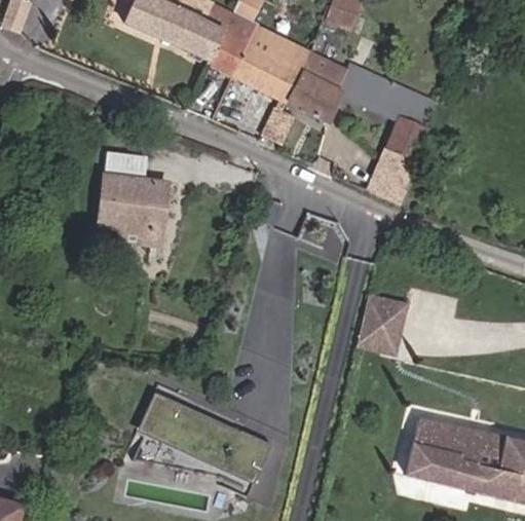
[(8,0),(0,24),(23,26),(29,0),(8,0)]
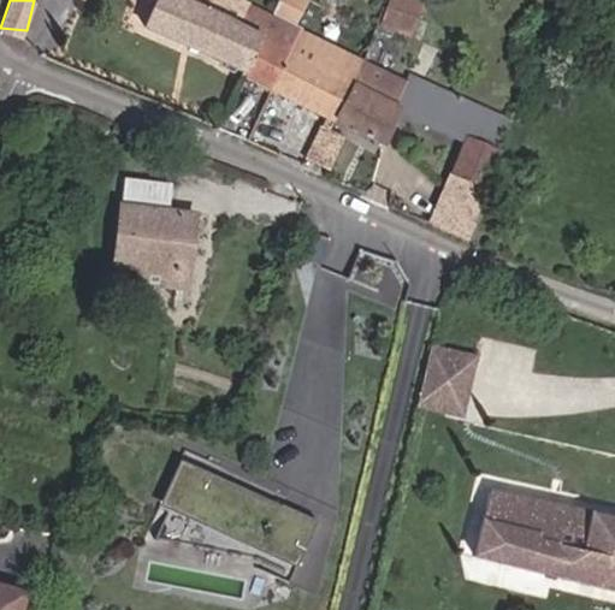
[(160,0),(148,23),(242,71),(259,35),(240,25),(252,0),(160,0)]
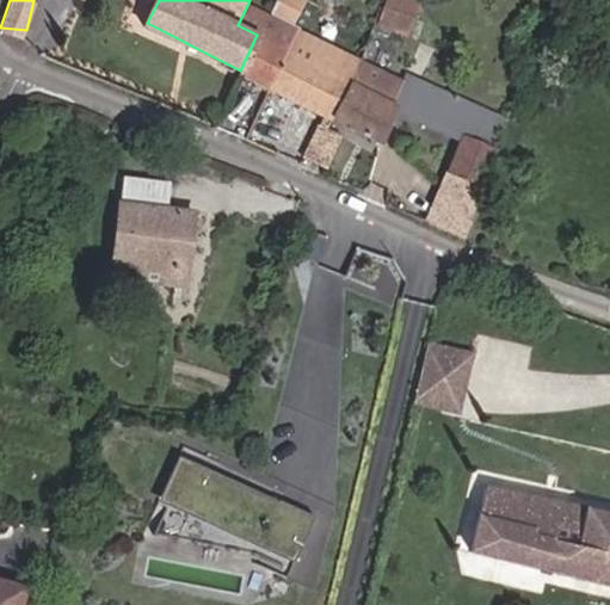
[(267,10),(250,0),(238,25),(257,35),(240,71),(270,85),(297,28),(267,10)]
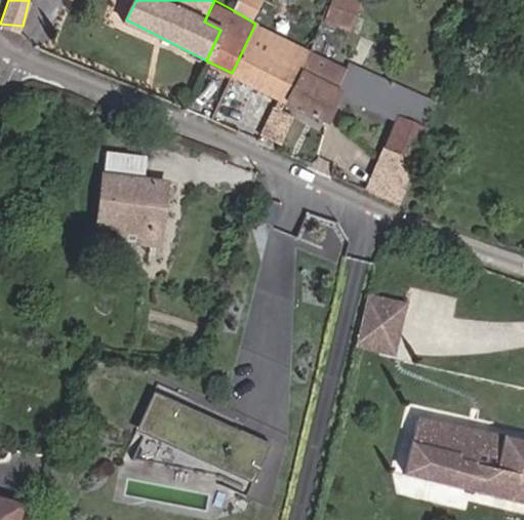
[(232,0),(230,8),(255,24),(259,0),(232,0)]
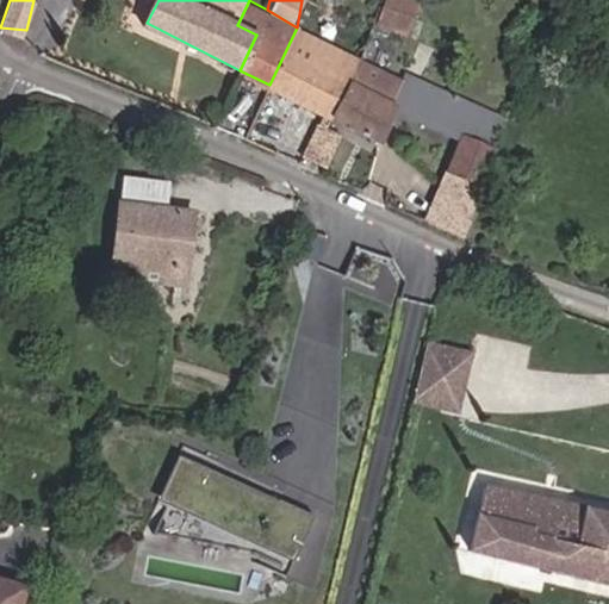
[(383,0),(377,22),(422,33),(430,0),(383,0)]
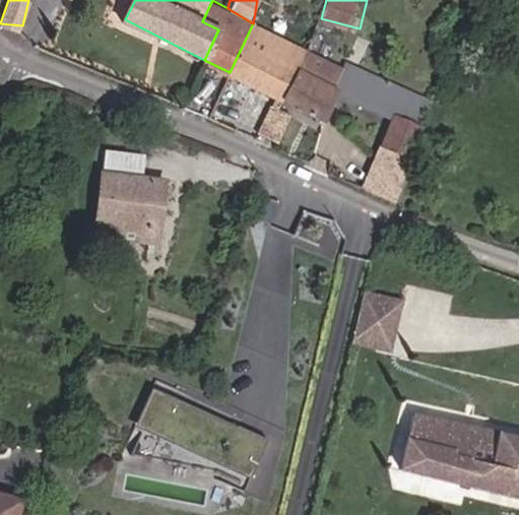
[(306,51),(273,35),(253,23),(230,72),(280,101),(281,97),(295,74),(306,51)]
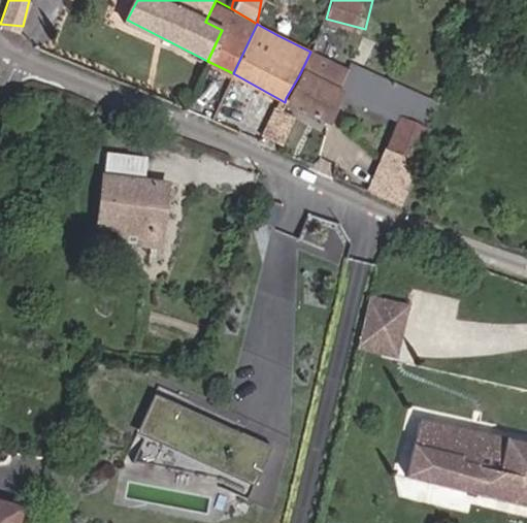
[(416,100),(384,85),(346,67),(310,52),(299,75),(286,98),(302,106),(300,110),(325,123),(341,94),(397,115),(372,184),(404,196),(435,104),(416,100)]
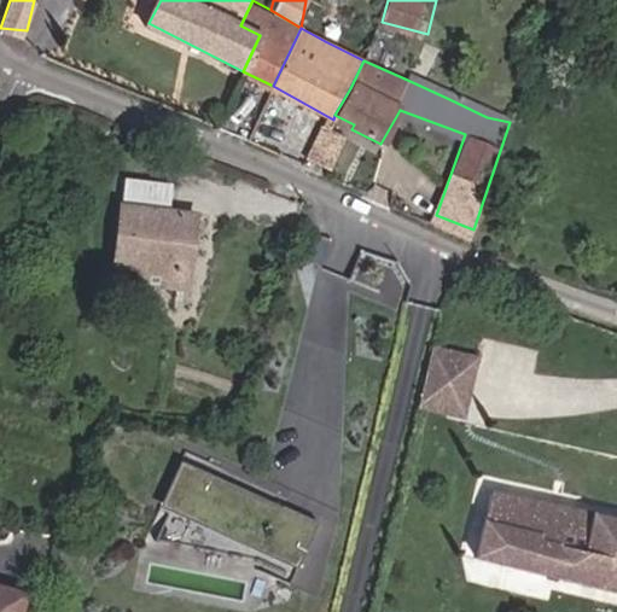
[(232,92),(221,116),(228,120),(240,95),(232,92)]
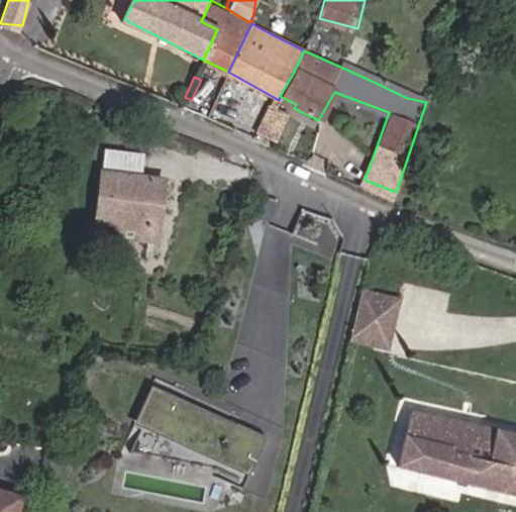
[(254,132),(273,141),(281,121),(272,117),(264,113),(254,132)]
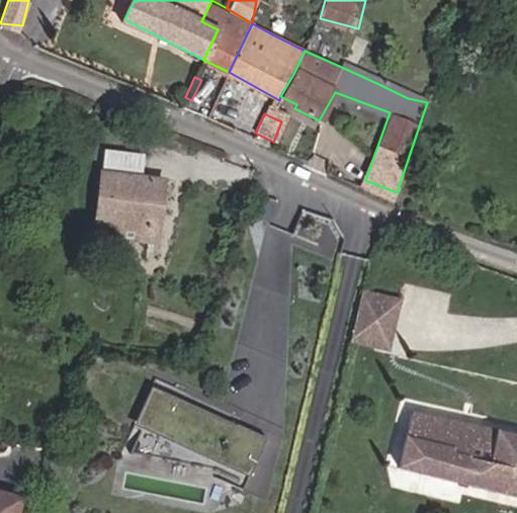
[(162,177),(142,175),(144,150),(102,147),(95,223),(113,225),(111,237),(156,241),(162,177)]
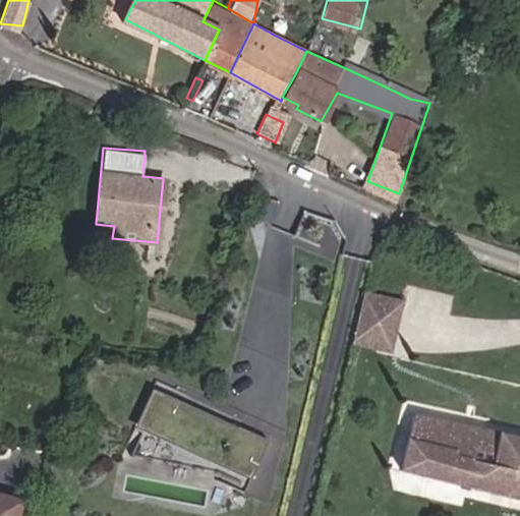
[(388,337),(399,290),(363,281),(351,328),(388,337)]
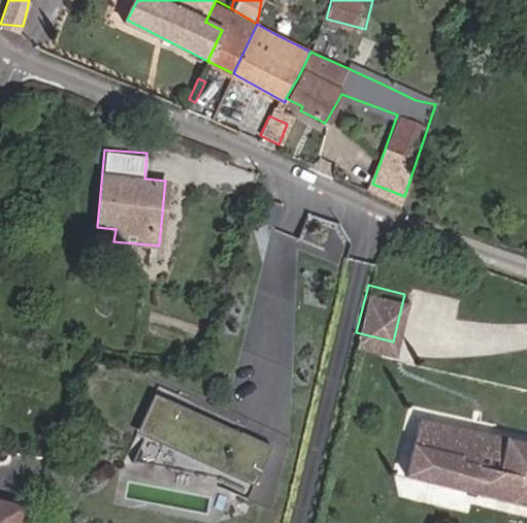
[(253,481),(271,438),(154,388),(136,429),(253,481)]
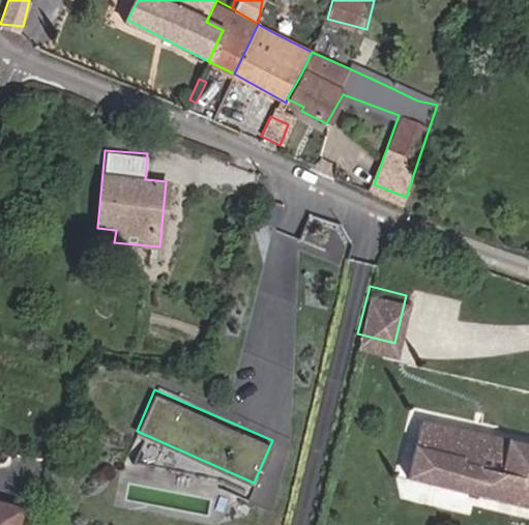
[(434,419),(423,417),(409,472),(528,502),(528,442),(498,435),(434,419)]
